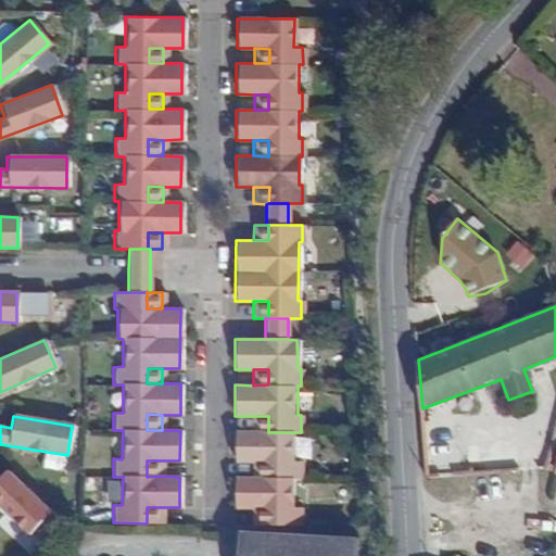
[(253,431),(268,432),(268,416),(253,416),(253,431)]
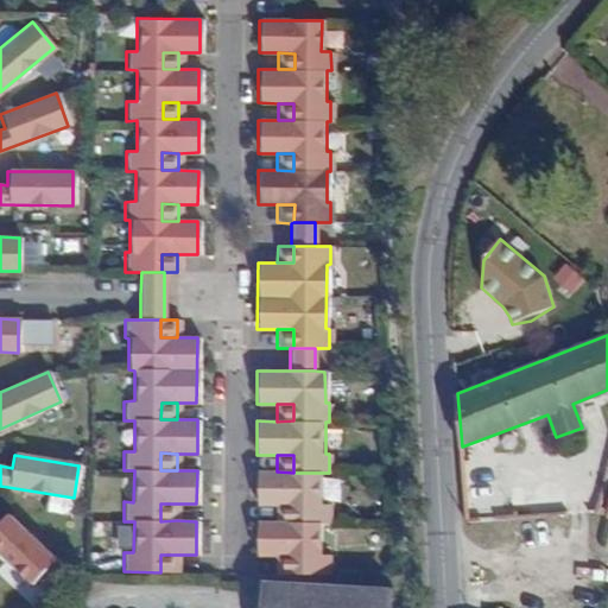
[(292,574),(328,575),(328,555),(324,555),(324,524),(328,524),(328,504),(324,504),(325,473),(293,473),(277,472),(257,473),(257,505),(277,505),(293,505),(292,523),(276,521),(257,521),(255,556),(276,556),(292,557),(292,574)]
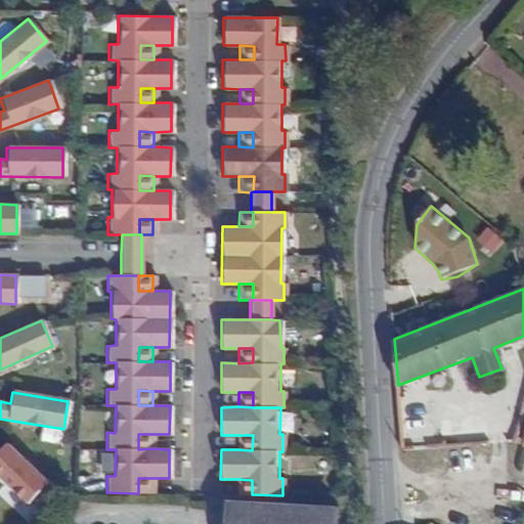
[(138,449),(153,448),(153,434),(138,434),(138,449)]
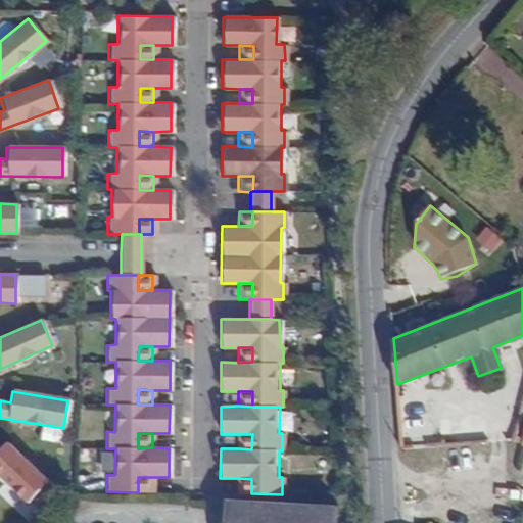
[(238,434),(237,448),(251,449),(252,434),(238,434)]
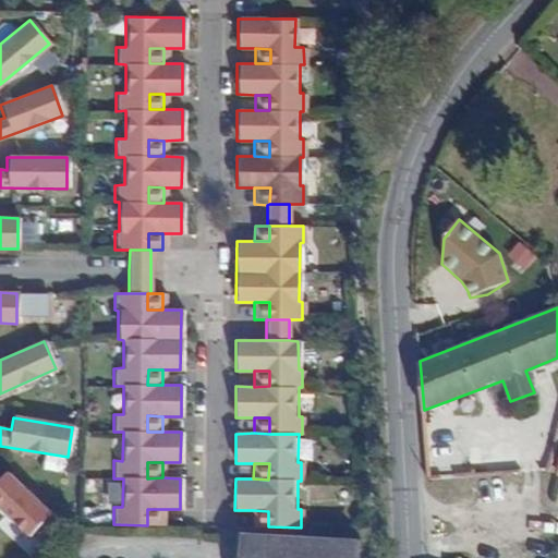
[(0,478),(0,510),(28,536),(48,513),(7,473),(0,478)]
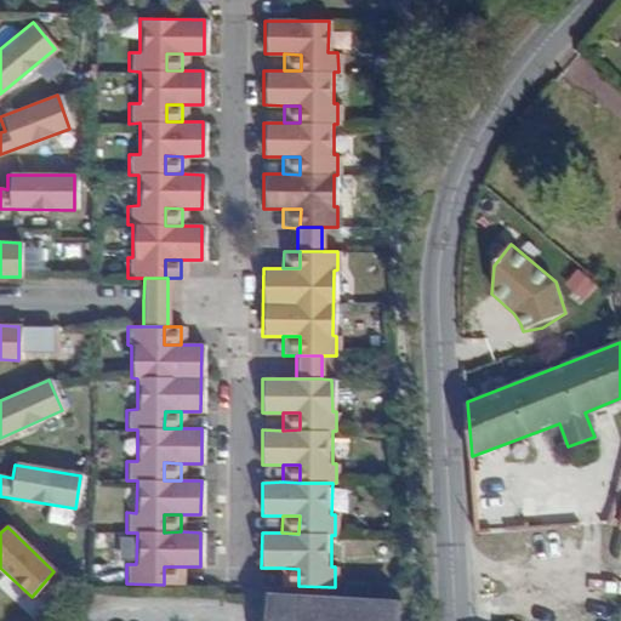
[(164,567),(164,585),(180,585),(180,567),(164,567)]
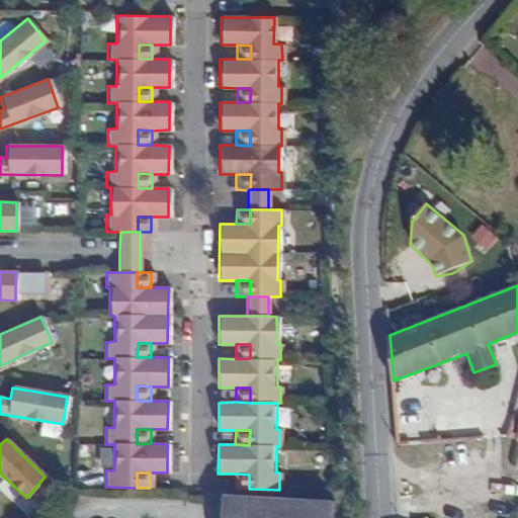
[(235,488),(249,489),(249,475),(235,473),(235,488)]
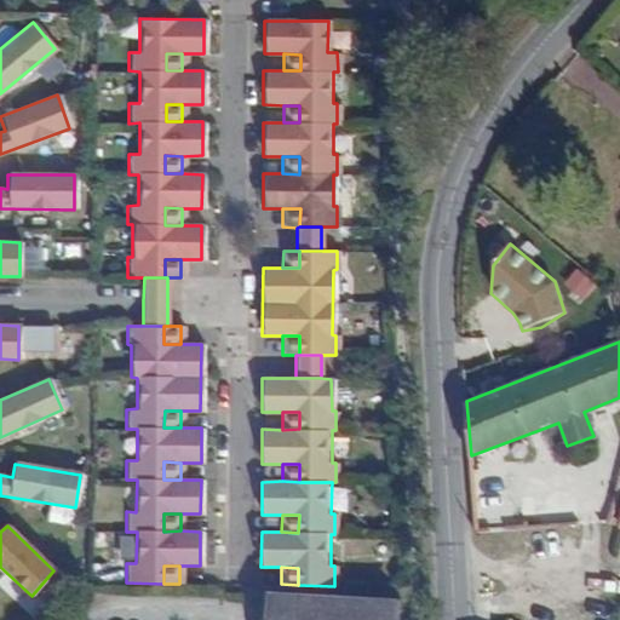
[(399,619),(401,597),(274,590),(271,619),(399,619)]
